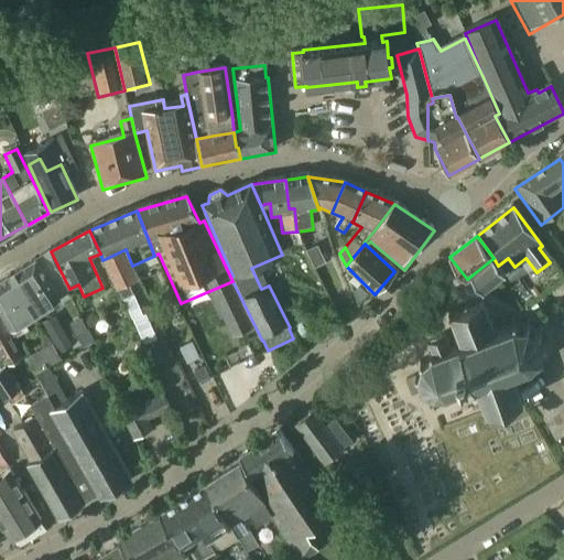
[(126,249),(102,260),(140,340),(143,347),(156,341),(145,316),(143,318),(128,283),(139,279),(132,266),(126,249)]
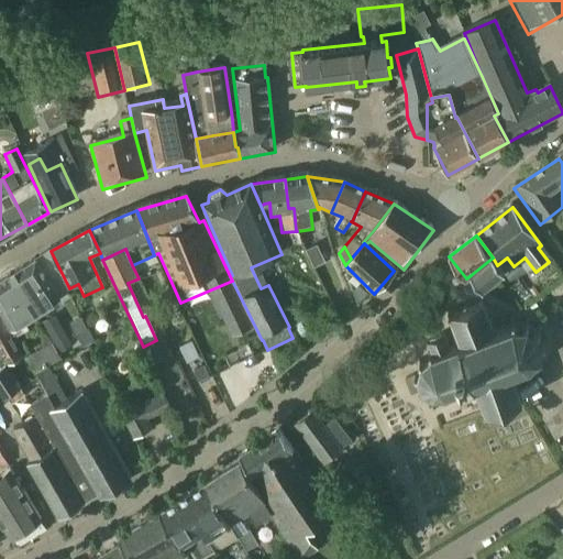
[(51,251),(15,274),(30,295),(26,302),(35,315),(69,293),(67,287),(68,286),(51,251)]
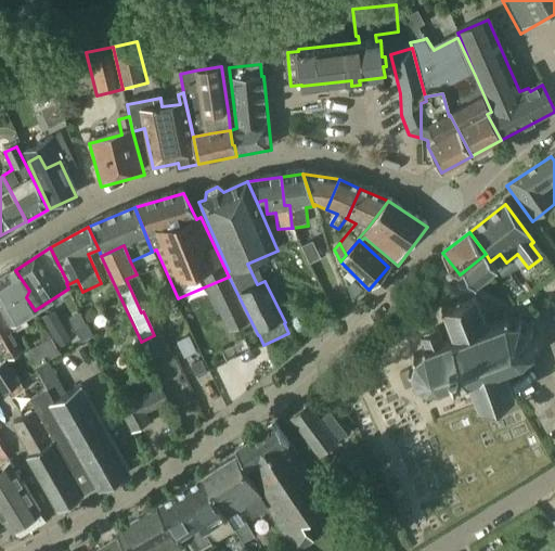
[(490,261),(486,254),(464,271),(476,286),(486,278),(497,270),(490,261)]
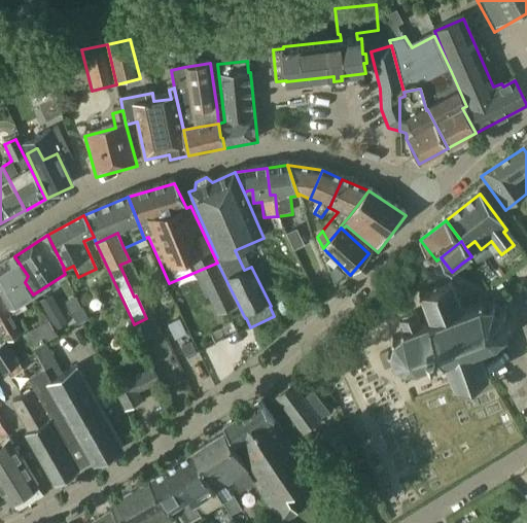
[(23,302),(33,294),(25,282),(28,276),(14,256),(0,265),(0,288),(14,315),(23,311),(23,312),(28,309),(23,302)]
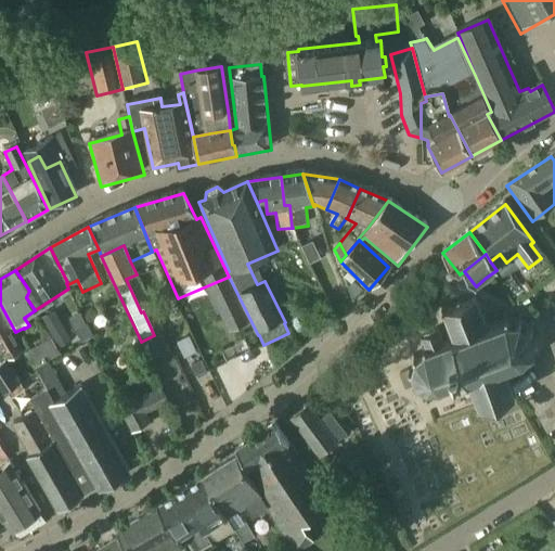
[(412,372),(408,373),(399,377),(405,393),(415,389),(418,386),(426,392),(424,396),(428,396),(430,392),(438,392),(439,396),(442,394),(440,389),(467,380),(478,410),(514,398),(503,368),(519,363),(520,368),(526,364),(524,360),(531,355),(534,357),(536,355),(532,351),(533,343),(539,342),(539,340),(534,341),(531,330),(534,328),(532,325),(529,328),(520,322),(521,318),(519,316),(517,322),(508,322),(506,318),(503,319),(504,323),(487,330),(475,297),(472,298),(473,302),(460,306),(459,304),(455,305),(456,308),(446,311),(444,309),(441,310),(453,343),(443,346),(439,333),(429,336),(421,338),(425,348),(422,350),(423,355),(415,361),(412,358),(411,361),(414,364),(412,372)]
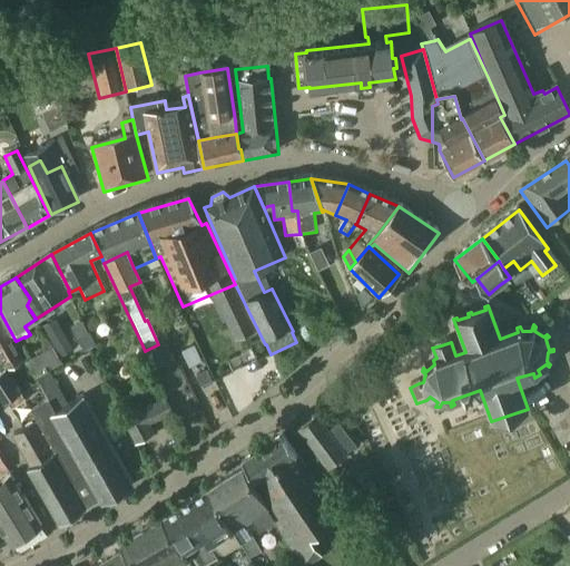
[(235,342),(255,333),(248,319),(228,328),(235,342)]
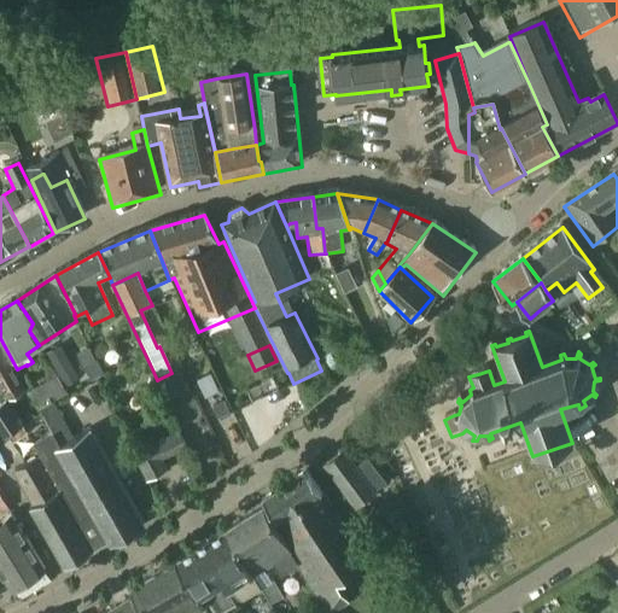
[(0,386),(9,403),(24,393),(0,349),(0,386)]
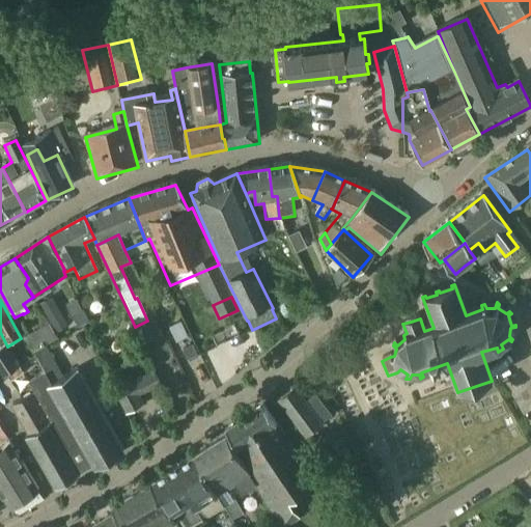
[(79,330),(89,325),(82,308),(72,313),(79,330)]
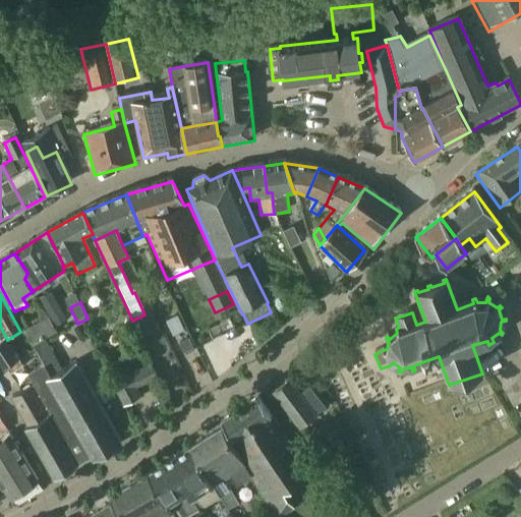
[(56,330),(66,323),(58,309),(48,316),(56,330)]
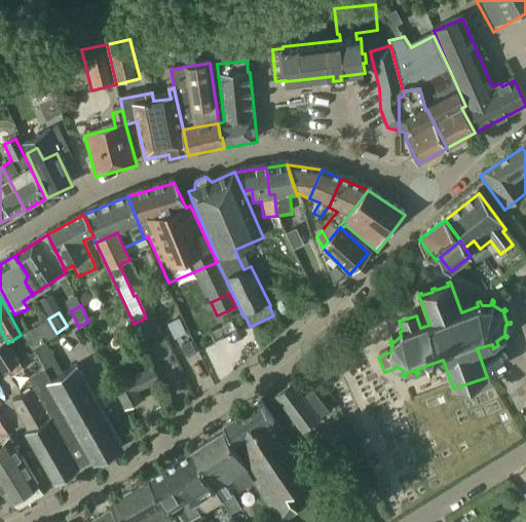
[(186,337),(179,322),(168,327),(176,342),(186,337)]
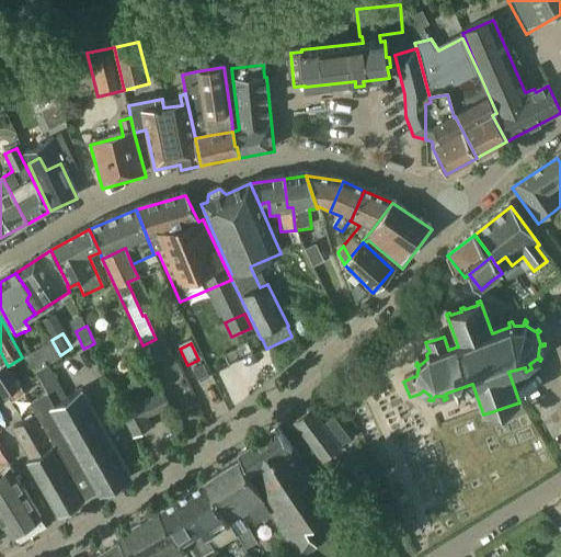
[(29,361),(35,373),(50,365),(61,360),(55,348),(29,361)]
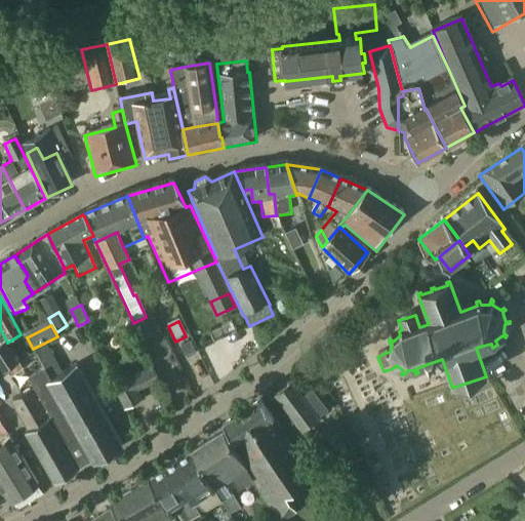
[(0,363),(5,371),(17,363),(3,342),(0,344),(0,363)]
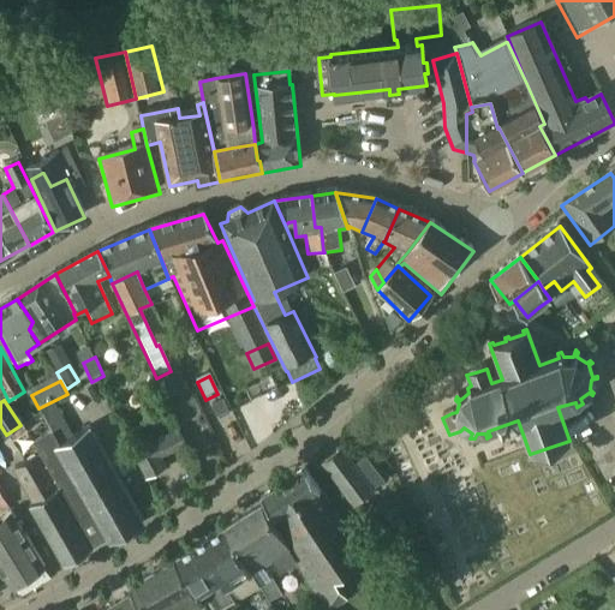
[(59,408),(55,400),(39,408),(42,417),(59,408)]
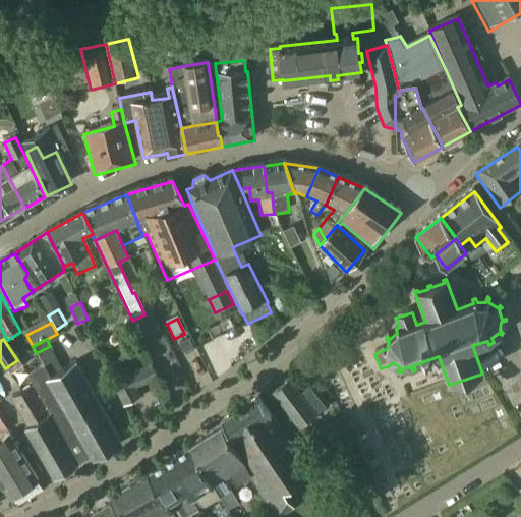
[(188,342),(179,346),(183,355),(193,351),(188,342)]
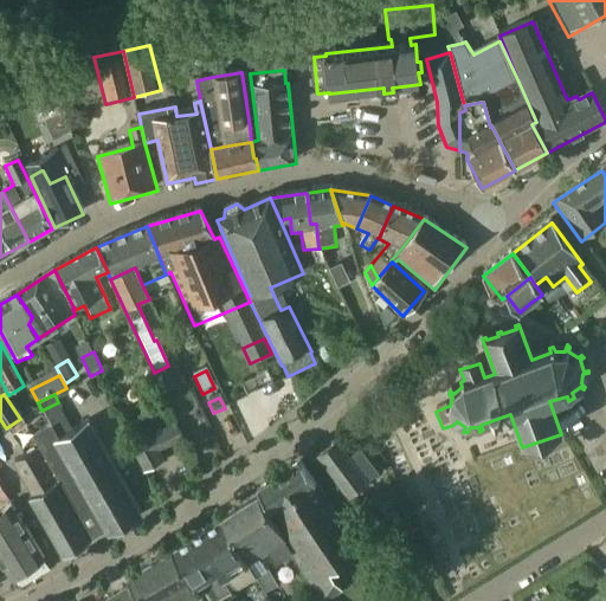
[(26,428),(20,419),(6,428),(8,433),(12,437),(26,428)]
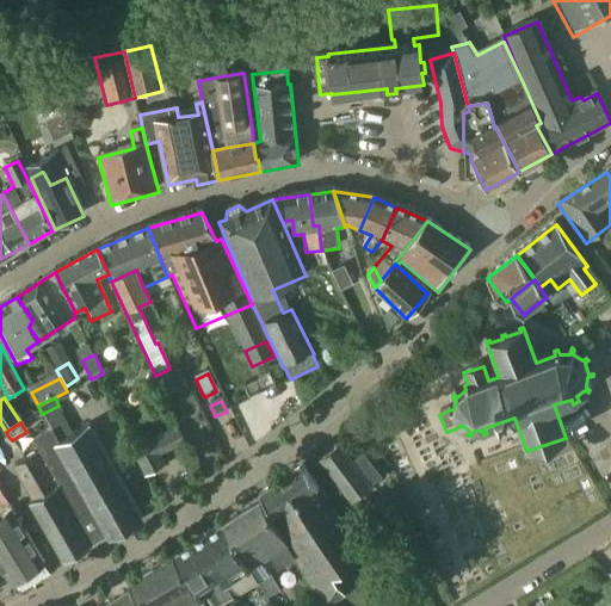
[(72,439),(60,445),(112,537),(142,520),(90,428),(72,439)]
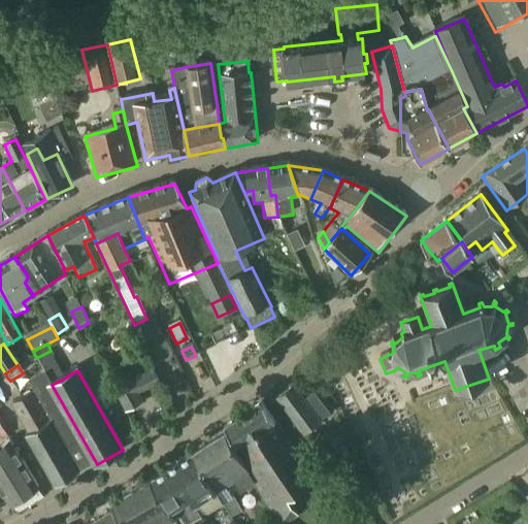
[(154,371),(136,380),(142,394),(161,386),(154,371)]
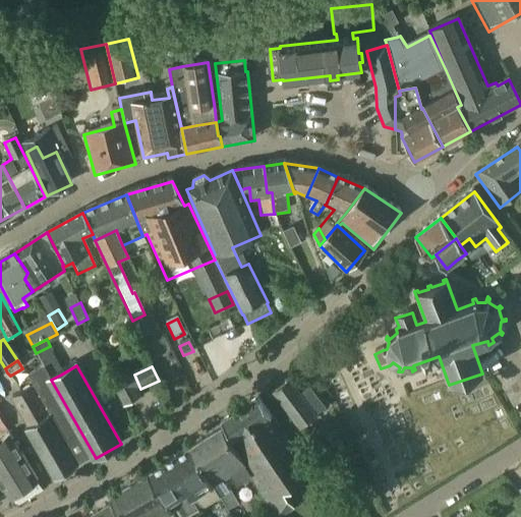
[(96,458),(51,380),(45,369),(31,377),(35,386),(52,415),(81,466),(96,458)]
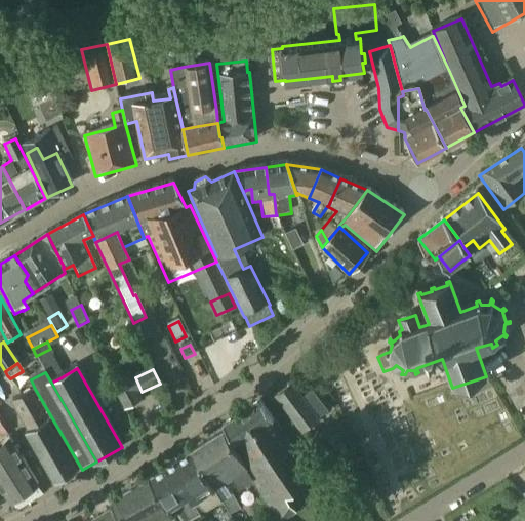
[(304,433),(319,422),(291,385),(276,397),(304,433)]
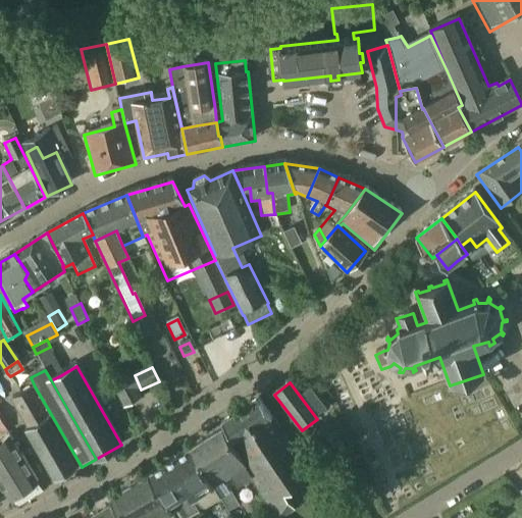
[(8,402),(24,431),(52,416),(35,386),(8,402)]
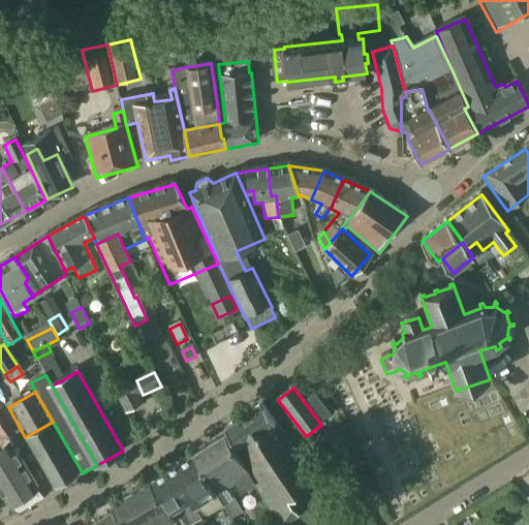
[(286,497),(313,480),(261,406),(224,432),(255,480),(254,483),(270,516),(275,524),(286,524),(299,518),(286,497)]
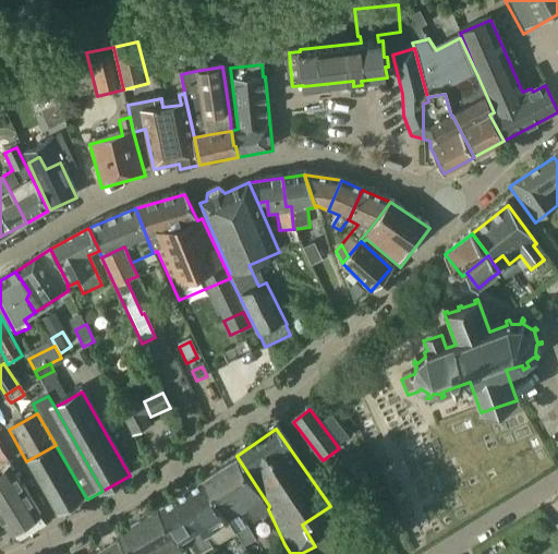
[(87,500),(56,445),(26,461),(58,517),(87,500)]
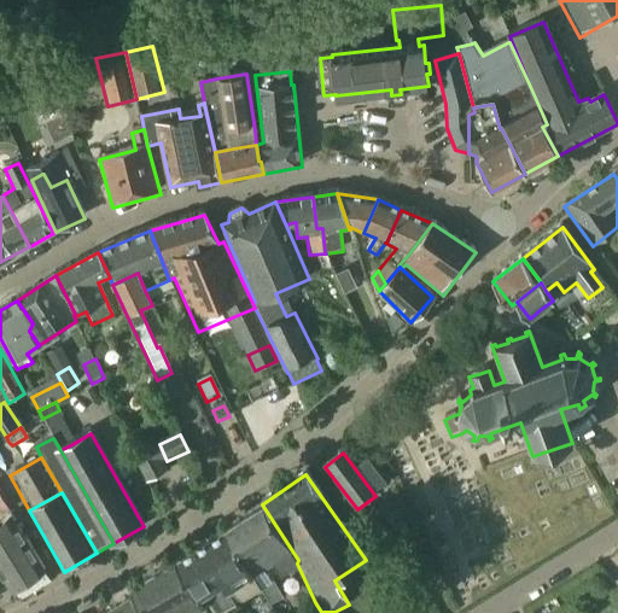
[(0,519),(10,514),(0,497),(0,519)]
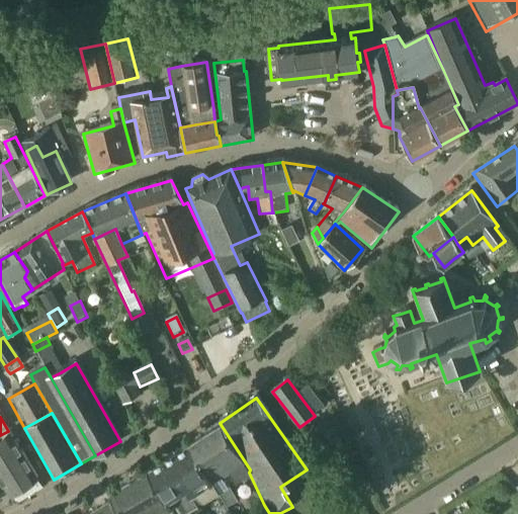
[(320,452),(331,443),(319,426),(307,436),(320,452)]
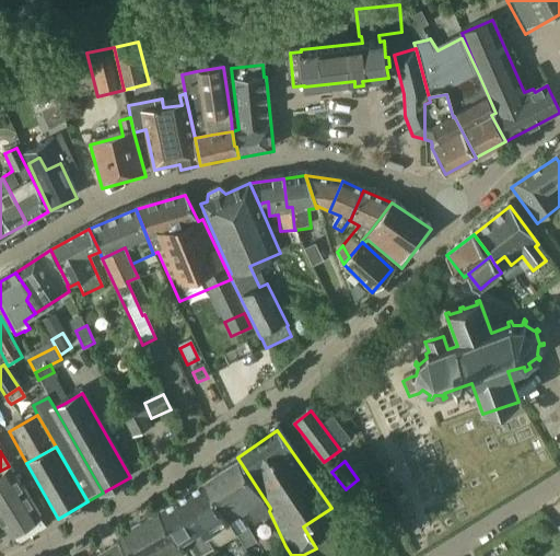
[(202,484),(201,485),(229,525),(247,513),(254,523),(267,514),(261,506),(263,504),(237,462),(202,484)]
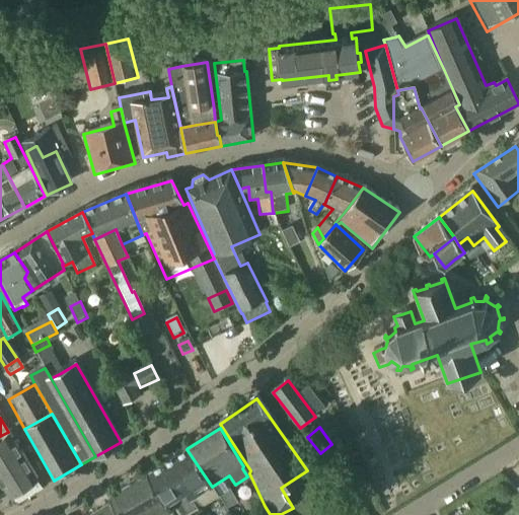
[(0,439),(0,481),(11,498),(39,482),(13,440),(9,434),(0,439)]
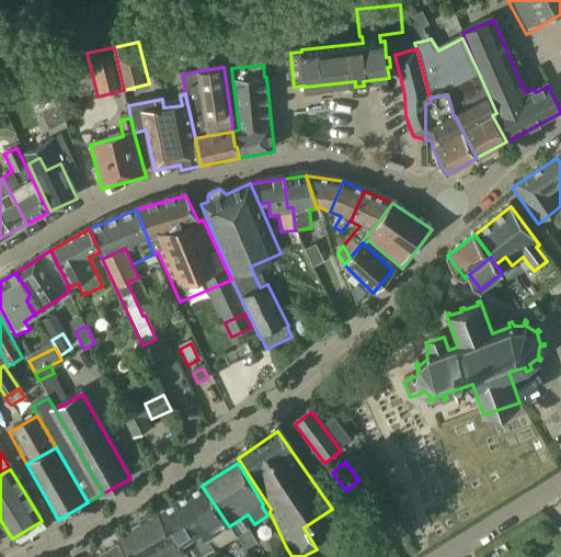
[(229,526),(202,486),(174,502),(187,523),(199,515),(213,536),(206,540),(213,552),(214,550),(215,553),(236,537),(229,526)]
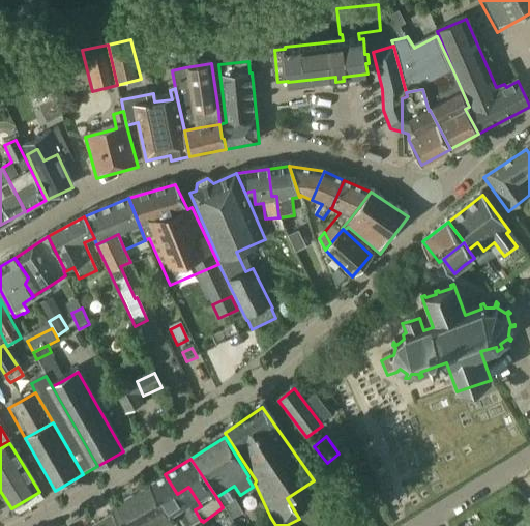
[(165,474),(149,483),(175,523),(179,520),(182,525),(193,525),(201,521),(195,509),(201,506),(188,487),(177,494),(165,474)]
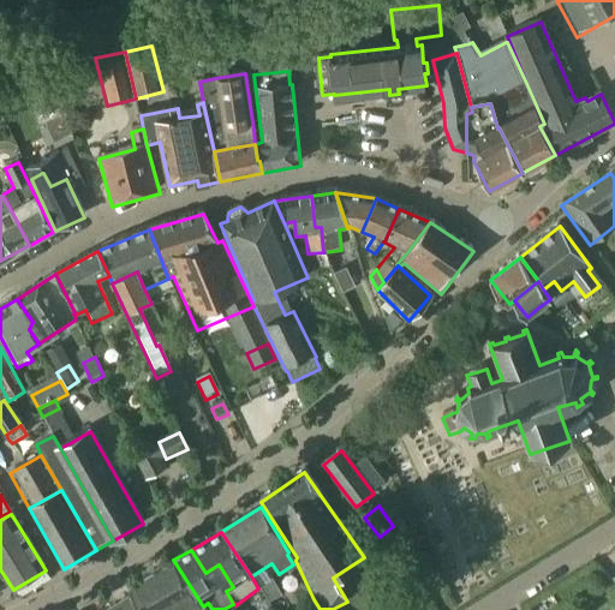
[(173,560),(131,586),(145,609),(203,609),(202,606),(203,606),(173,560)]
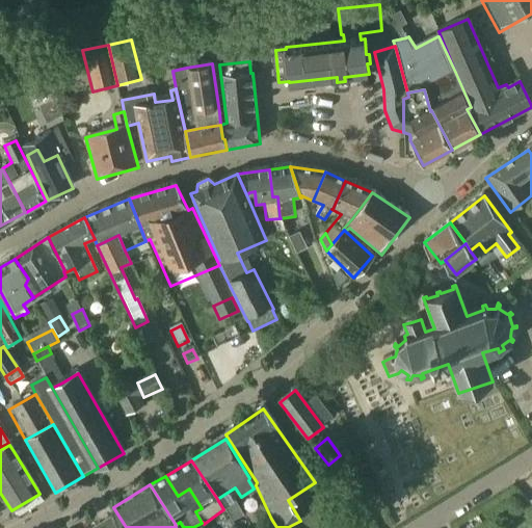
[(118,527),(112,517),(92,527),(118,527)]
